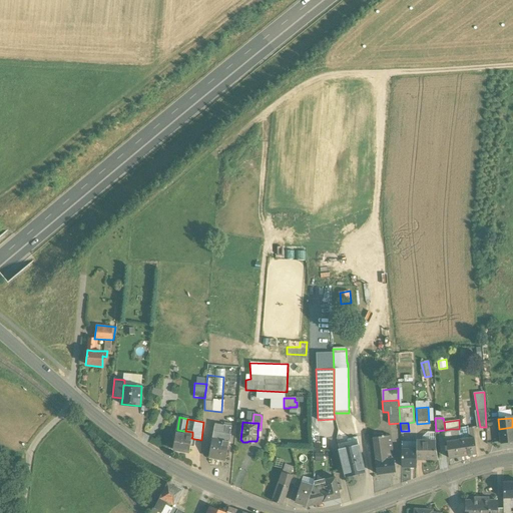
[(223,425),(214,424),(211,440),(220,441),(223,425)]
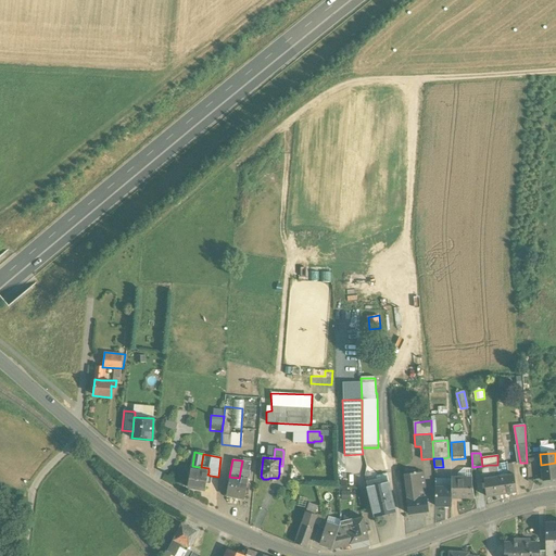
[(243,460),(242,460),(239,478),(248,480),(250,470),(249,470),(251,462),(243,460)]
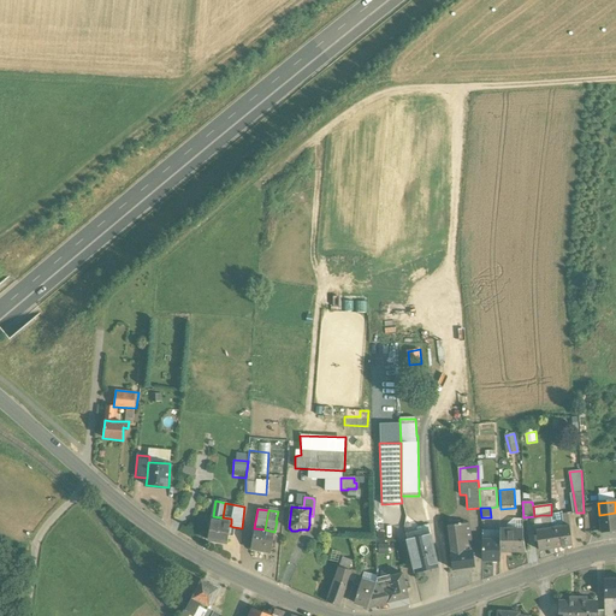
[(608,514),(599,515),(602,532),(615,529),(615,521),(615,513),(608,514)]
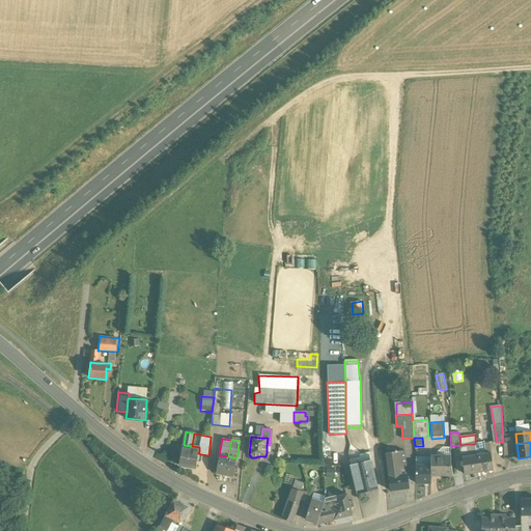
[(485,454),(476,455),(479,472),(493,471),(490,443),(484,444),(485,454)]
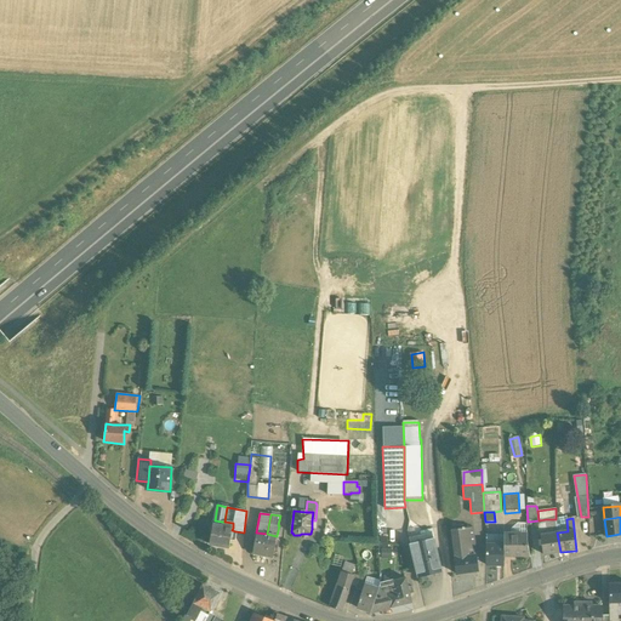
[(557,533),(547,534),(546,519),(539,520),(543,554),(560,552),(557,533)]
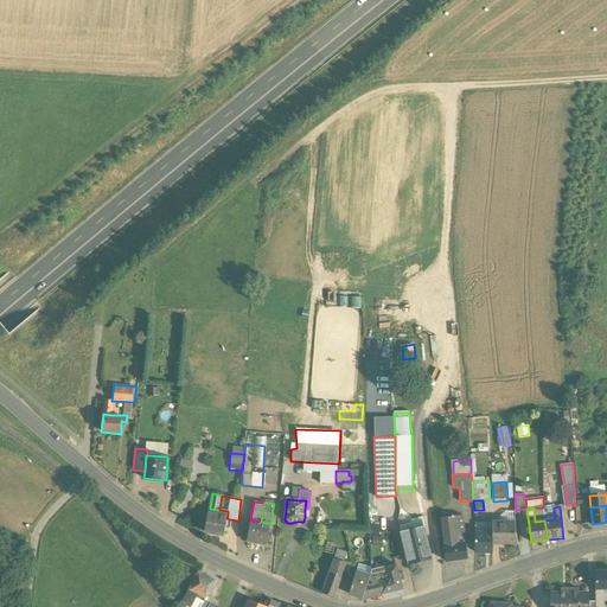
[(544,521),(543,508),(534,508),(535,522),(544,521)]
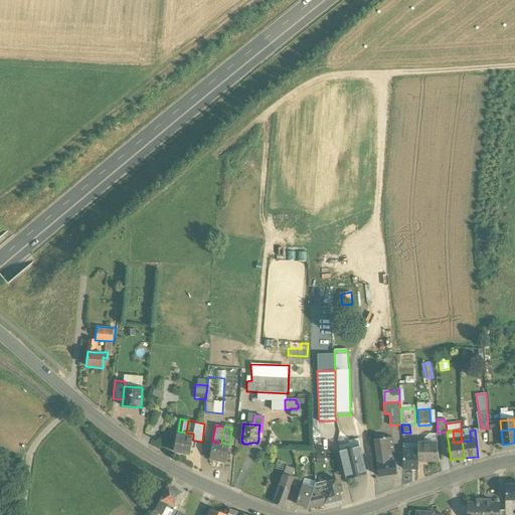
[(193,438),(183,436),(184,433),(178,432),(174,452),(190,454),(191,448),(192,440),(193,438)]
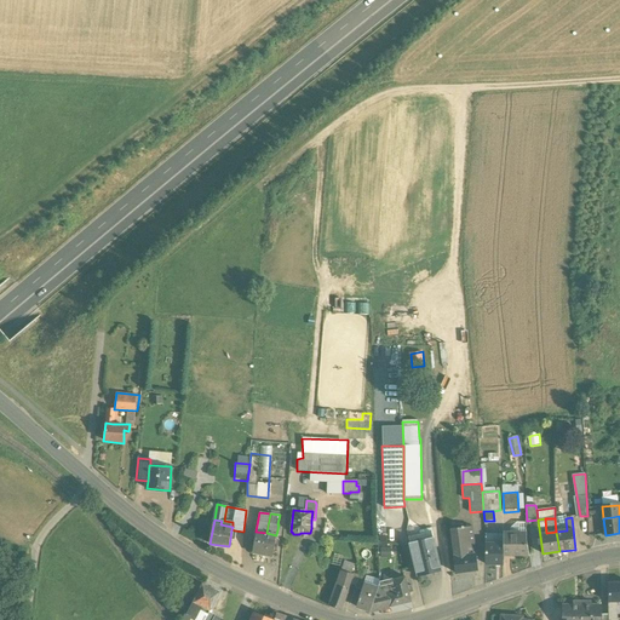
[(472,527),(451,529),(454,556),(455,573),(477,570),(475,555),(472,527)]
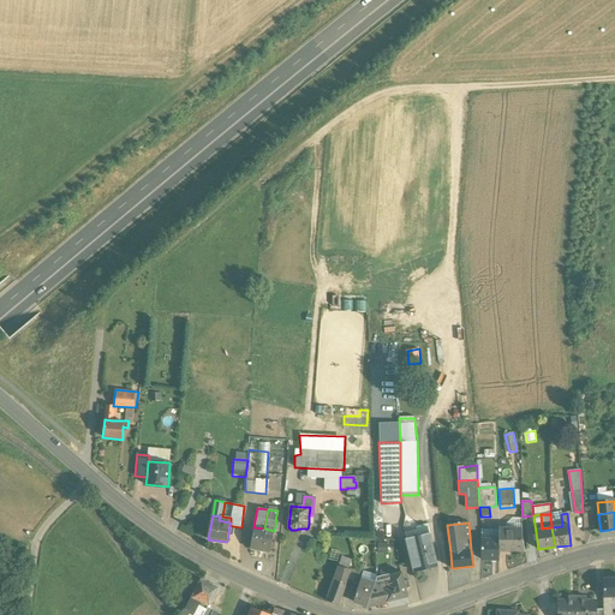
[(264,529),(254,527),(250,548),(270,551),(274,531),(264,529)]
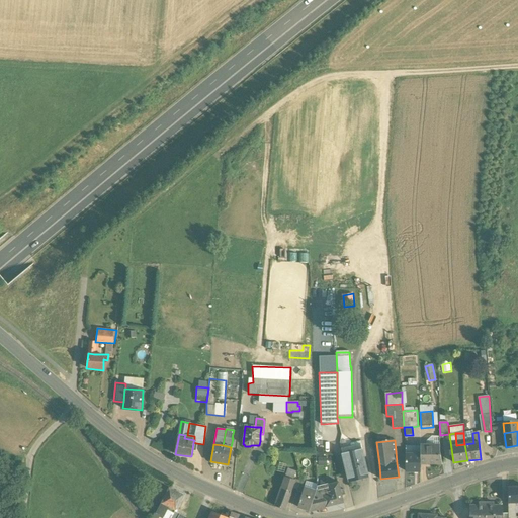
[(439,447),(420,447),(420,454),(420,464),(441,464),(439,451),(439,447)]
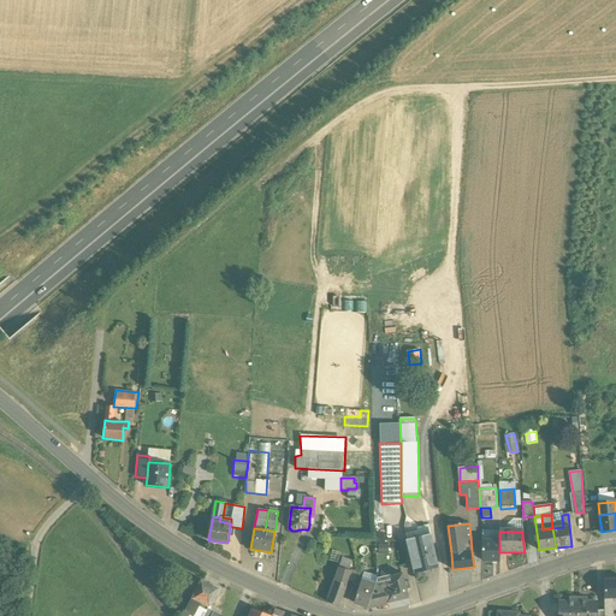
[(430,533),(406,539),(414,572),(438,567),(430,533)]
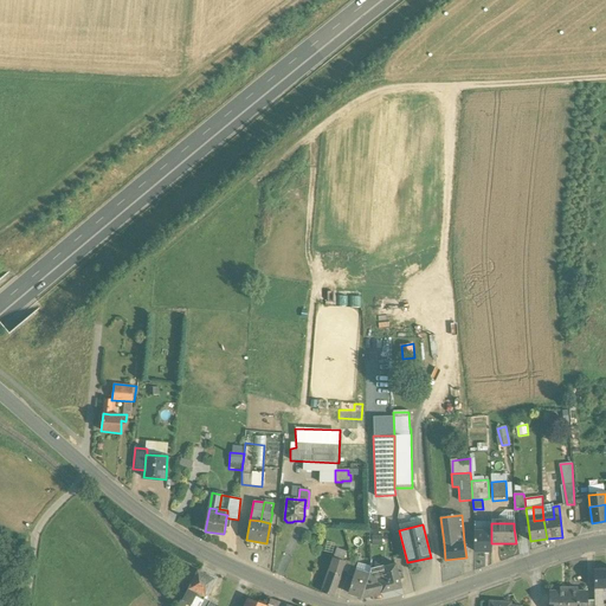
[(491,543),(491,532),(474,532),(474,552),(491,552),(491,543)]
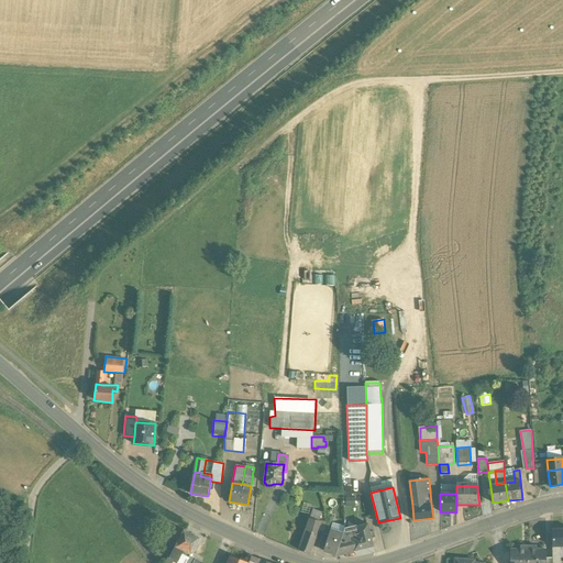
[(354,498),(344,497),(344,506),(354,507),(354,498)]
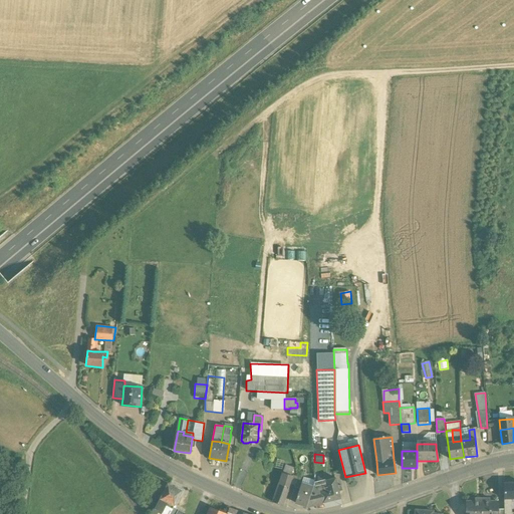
[(285,467),(279,484),(288,487),(294,489),(295,487),(297,479),(290,477),(292,470),(285,467)]
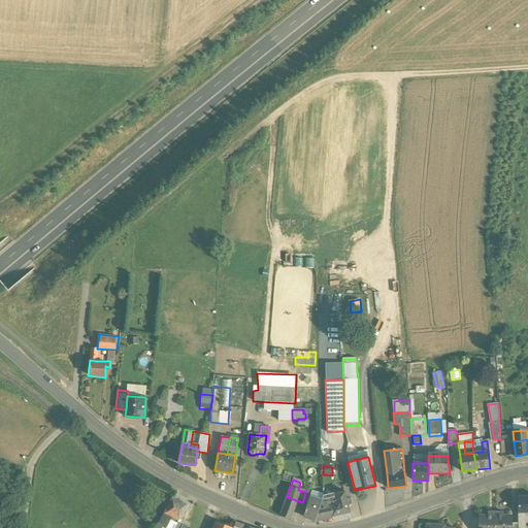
[(306,489),(305,492),(303,500),(308,502),(310,497),(312,491),(306,489)]
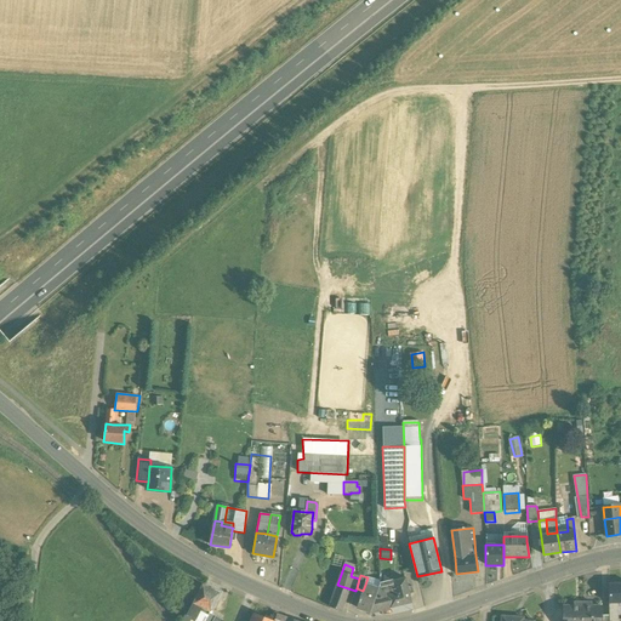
[(406,577),(393,581),(396,592),(396,594),(397,593),(399,605),(411,603),(409,593),(408,587),(406,577)]
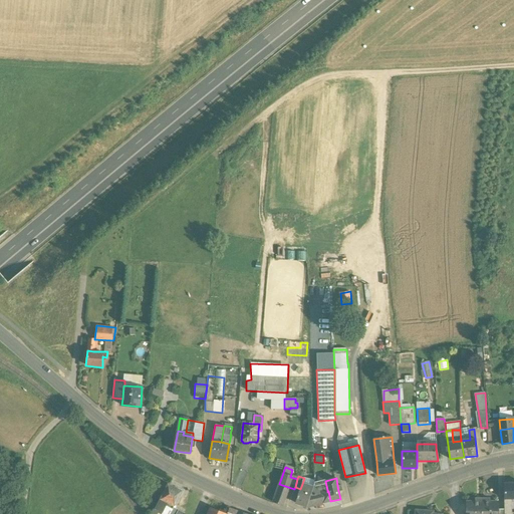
[(322,491),(320,483),(314,484),(313,488),(311,494),(310,494),(310,496),(322,493),(322,491)]
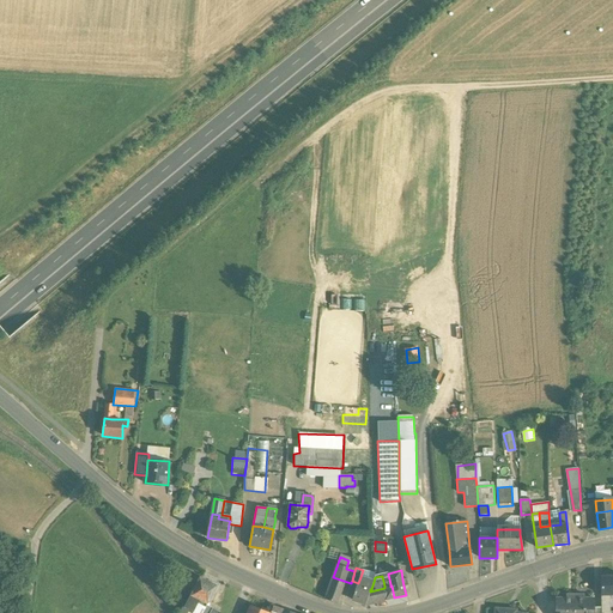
[(612,576),(600,576),(601,602),(600,612),(610,612),(610,595),(612,595),(612,576)]
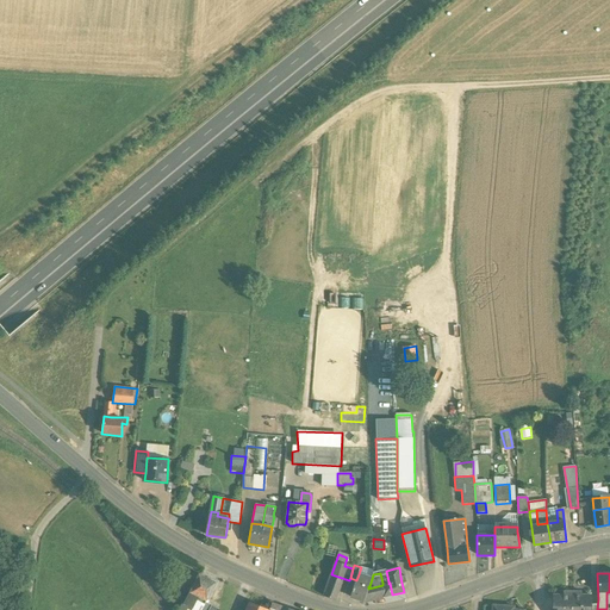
[(342,578),(331,574),(324,596),(335,599),(342,578)]
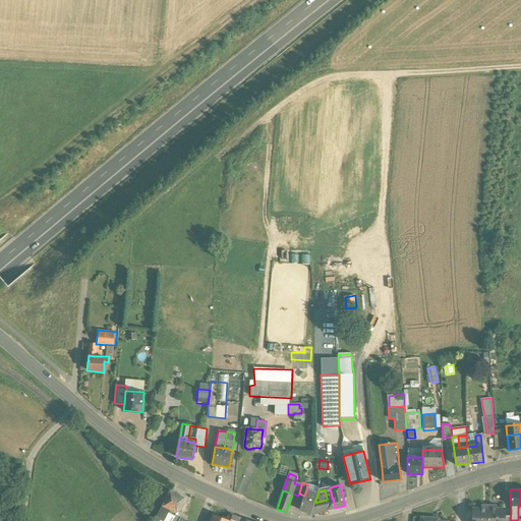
[(306,490),(304,496),(303,497),(299,510),(311,514),(314,503),(314,501),(315,501),(317,495),(306,490)]
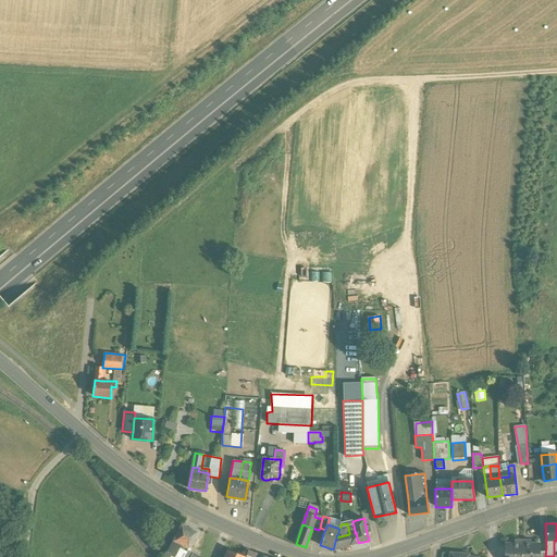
[(197,533),(182,525),(174,541),(182,544),(189,548),(197,533)]
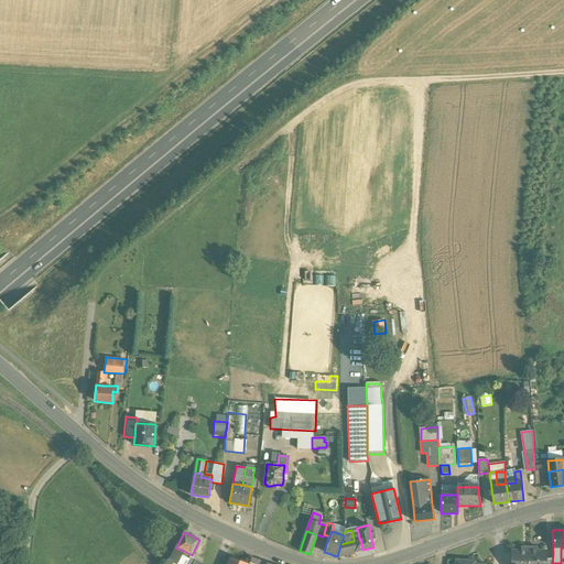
[(359,538),(354,539),(354,541),(356,552),(362,550),(360,539),(359,540),(359,538)]
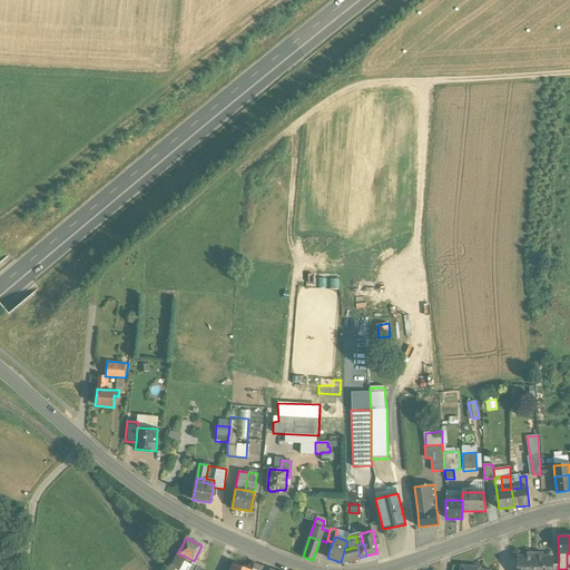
[(357,547),(344,550),(341,562),(360,558),(357,547)]
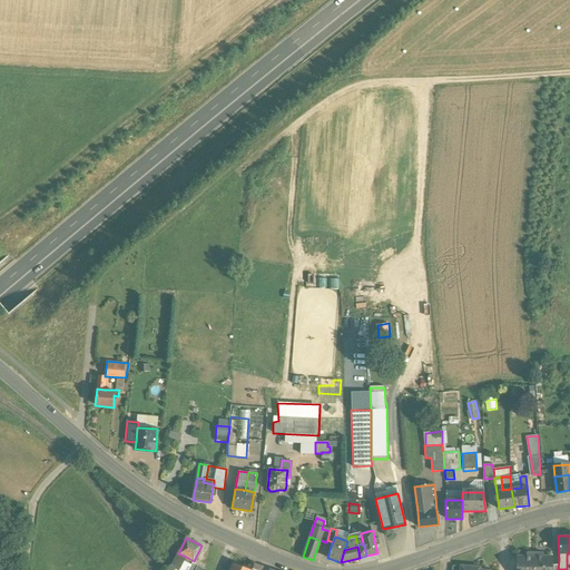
[(186,557),(178,553),(173,566),(176,567),(180,569),(186,557)]
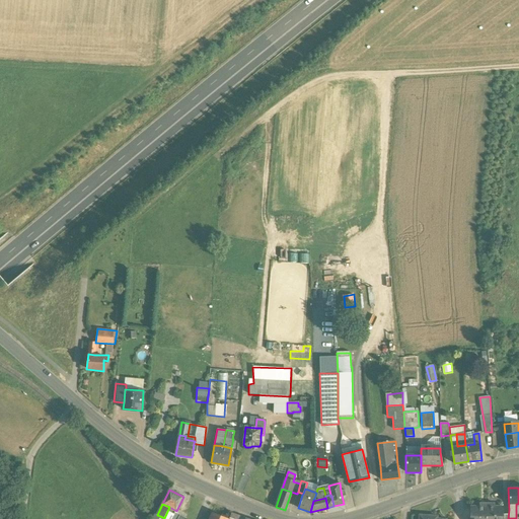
[(487,518),(487,504),(479,504),(479,507),(470,507),(470,518),(487,518)]
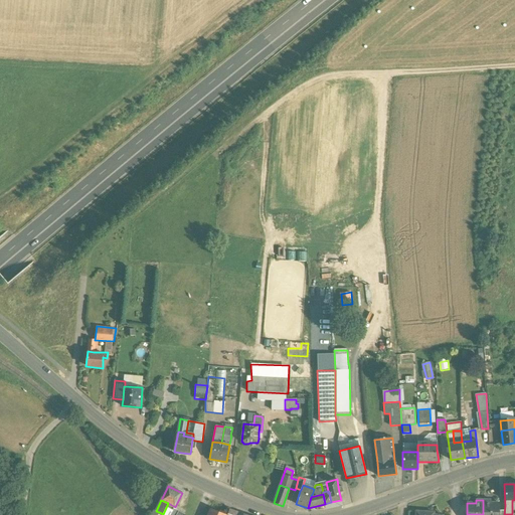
[(499,504),(491,504),(491,500),(483,500),(483,514),(499,514),(499,506),(499,504)]
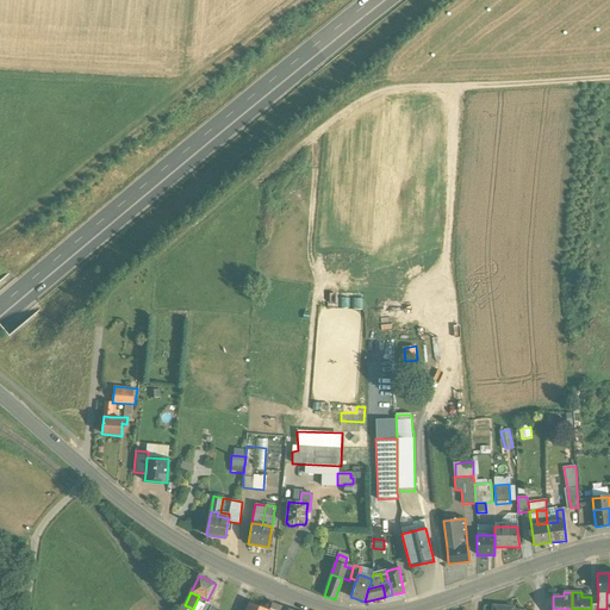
[(207,601),(199,596),(193,609),(194,609),(211,609),(215,604),(207,601)]
